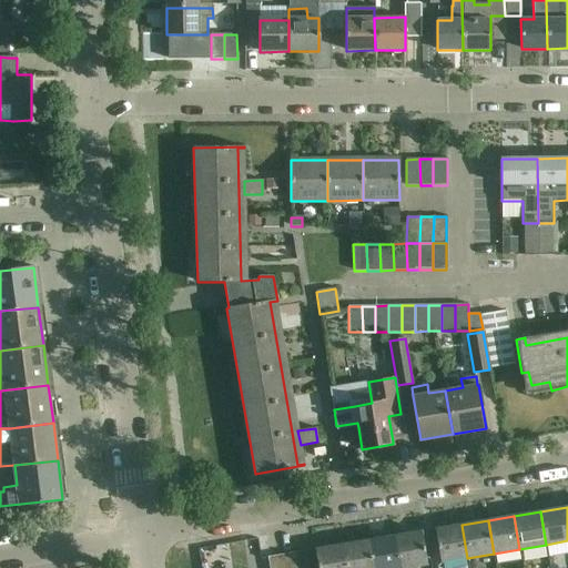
[(467,558),(462,525),(435,529),(438,551),(440,563),(467,558)]
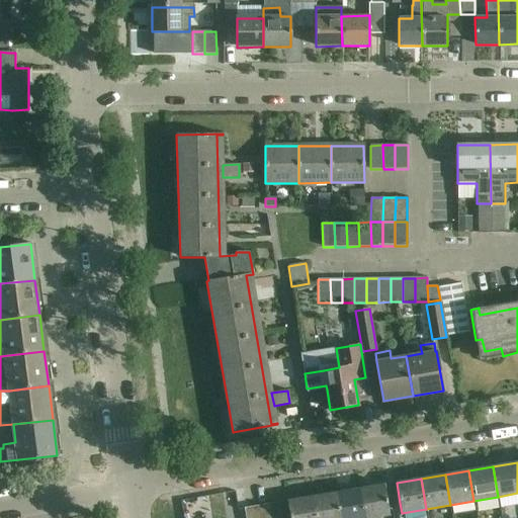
[(384,485),(360,489),(364,517),(377,517),(378,517),(390,515),(387,505),(384,485)]
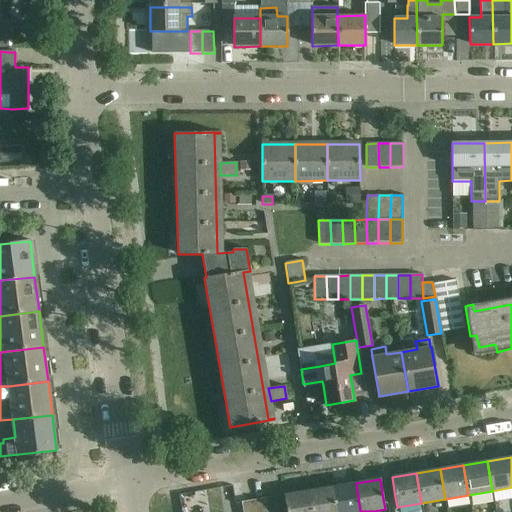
[(360,511),(356,483),(332,487),(336,511),(360,511)]
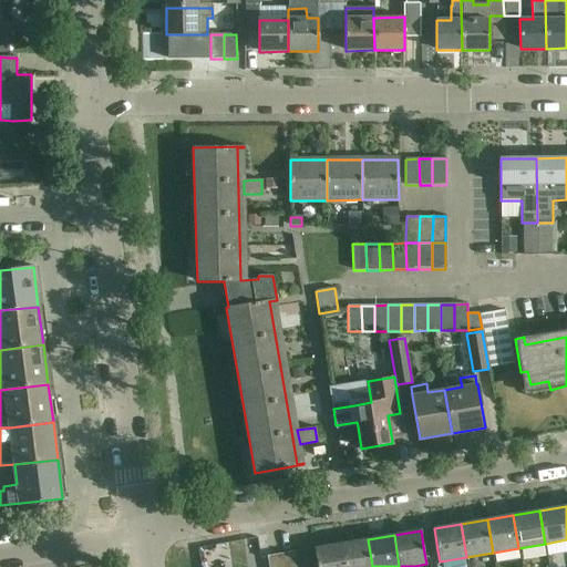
[(372,566),(368,539),(341,544),(346,566),(372,566)]
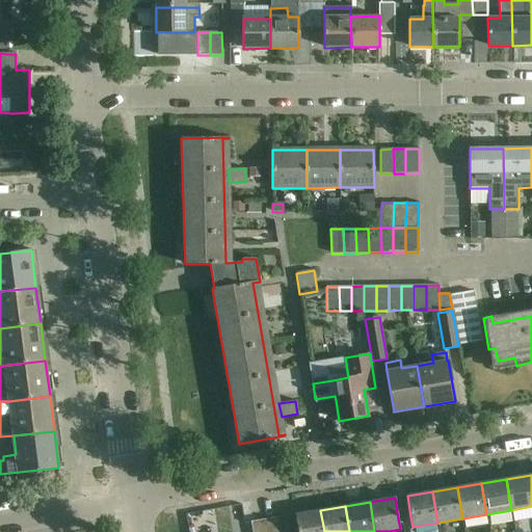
[(324,531),(320,510),(295,514),(297,531),(324,531)]
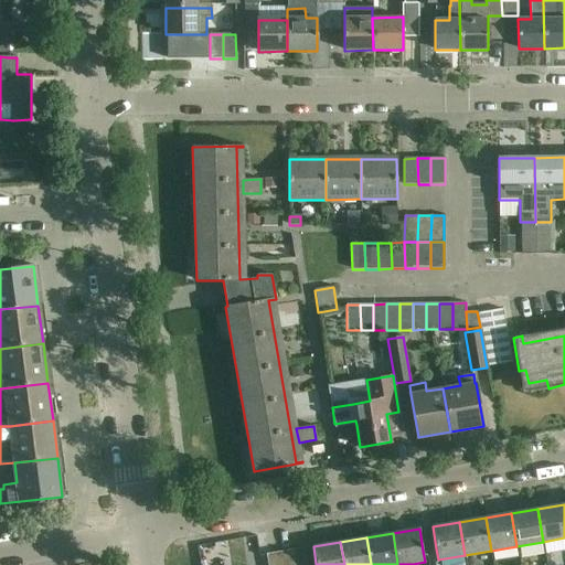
[(307,564),(305,548),(292,551),(295,564),(307,564)]
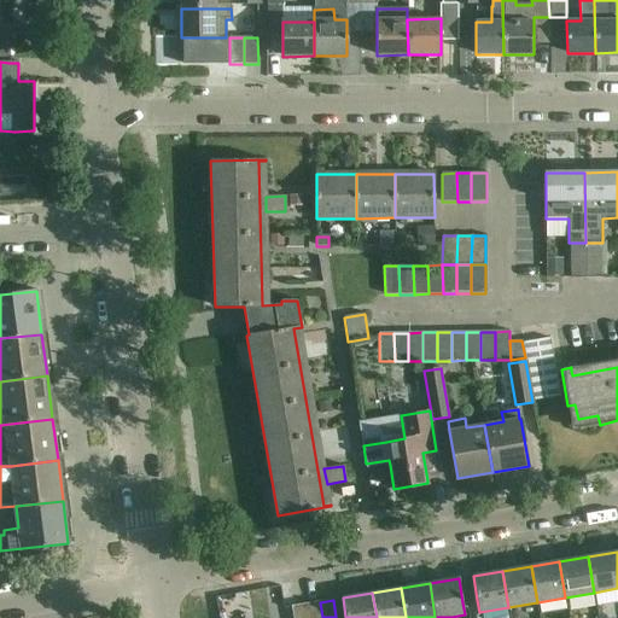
[(322,617),(320,602),(305,605),(308,617),(322,617)]
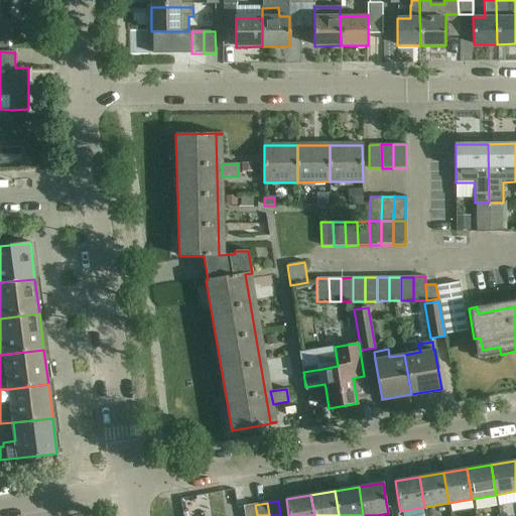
[(257,515),(255,505),(244,506),(245,515),(257,515)]
